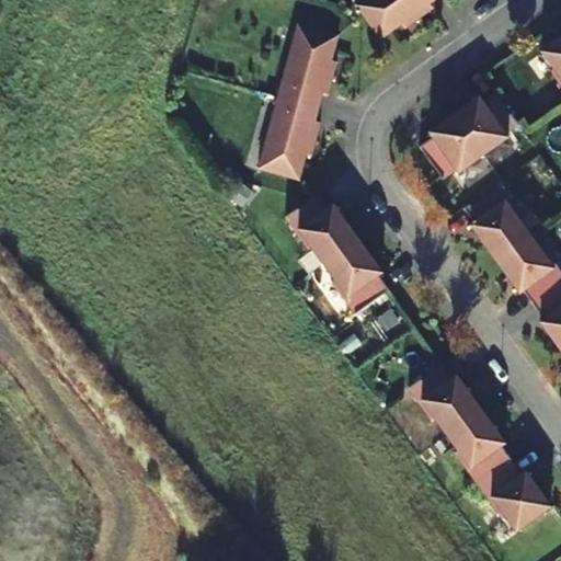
[(435,0),(364,0),(354,7),(379,42),(393,32),(395,26),(398,23),(403,31),(432,10),(428,6),(435,0)]
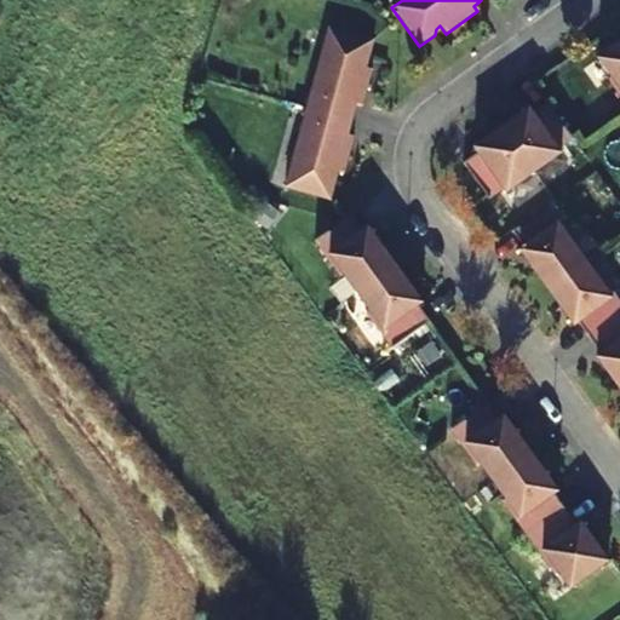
[(368,59),(373,41),(328,29),(305,109),(351,121),(355,105),(361,108),(371,72),(361,68),(362,63),(368,59)]
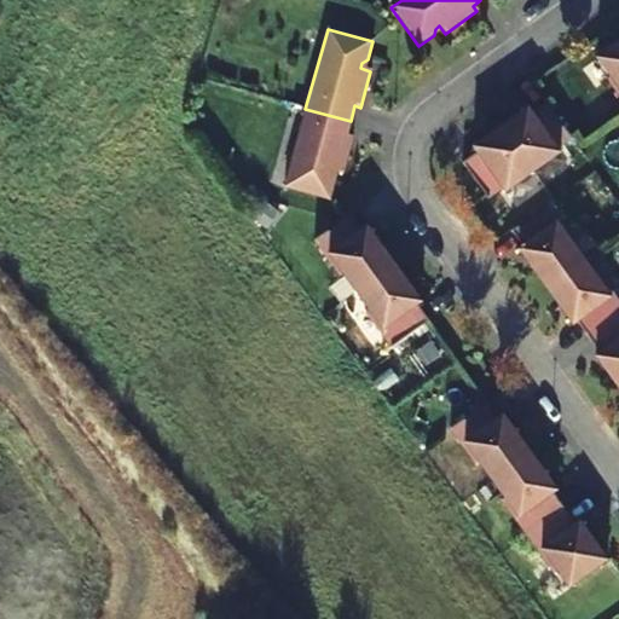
[(618,97),(618,41),(612,47),(595,59),(608,77),(606,79),(618,97)]
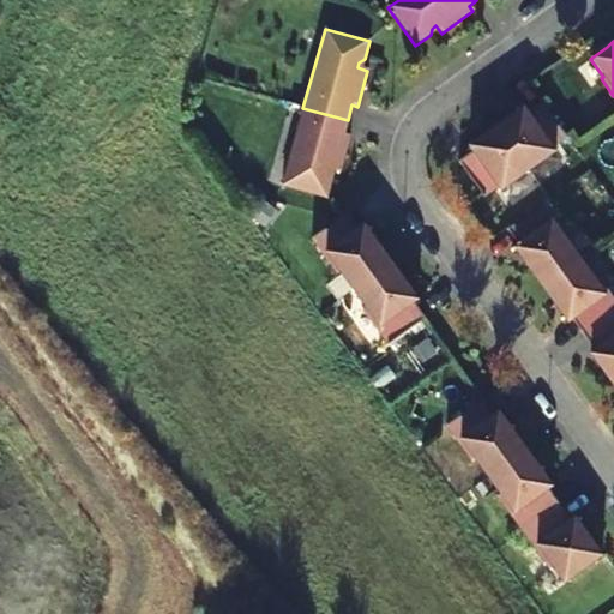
[(510,122),(499,131),(528,170),(555,150),(552,145),(566,136),(541,101),(527,110),(523,106),(506,118),(510,122)]
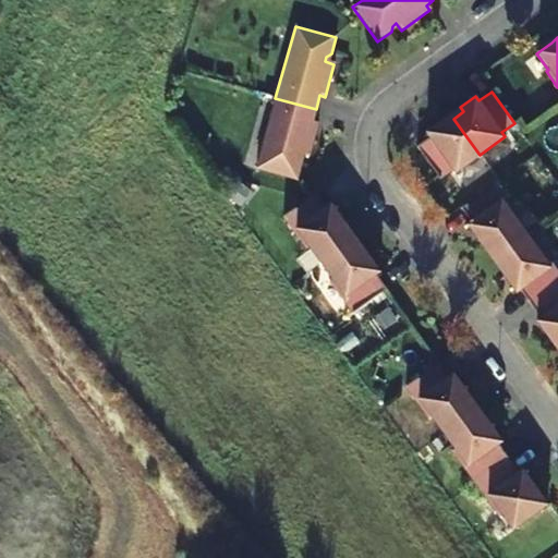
[(312,123),(316,109),(275,98),(255,170),(295,181),(301,165),(299,159),(300,155),(308,157),(317,124),(312,123)]
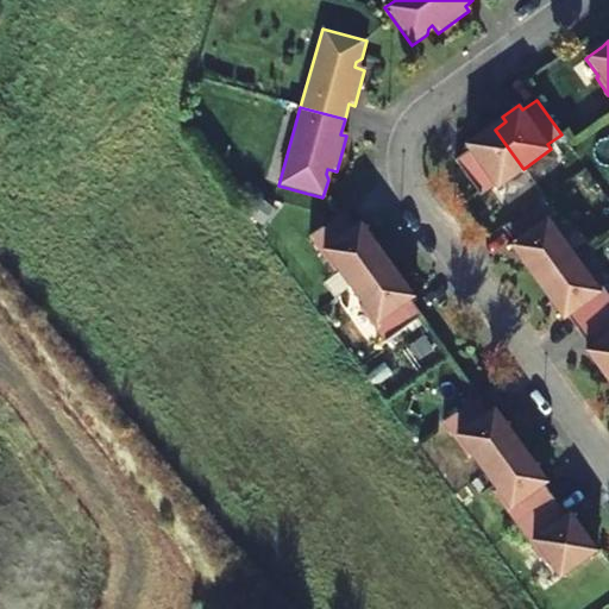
[(506,121),(502,117),(491,125),(495,130),(506,121)]
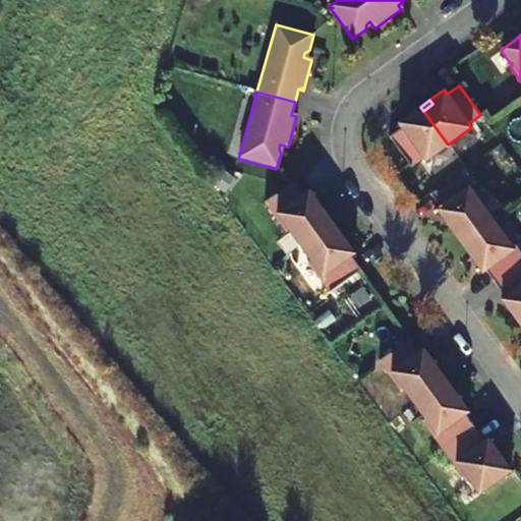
[(423,111),(420,107),(410,113),(414,118),(423,111)]
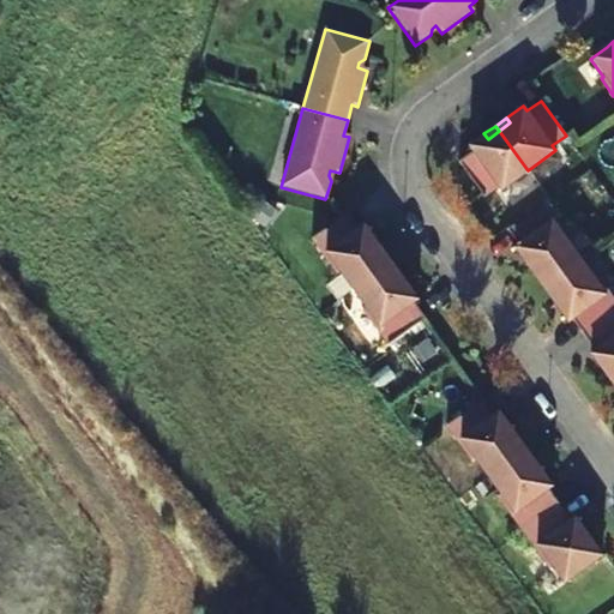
[(528,170),(499,131),(488,139),(483,133),(468,145),(471,151),(457,161),(482,197),(497,186),(499,191),(528,170)]
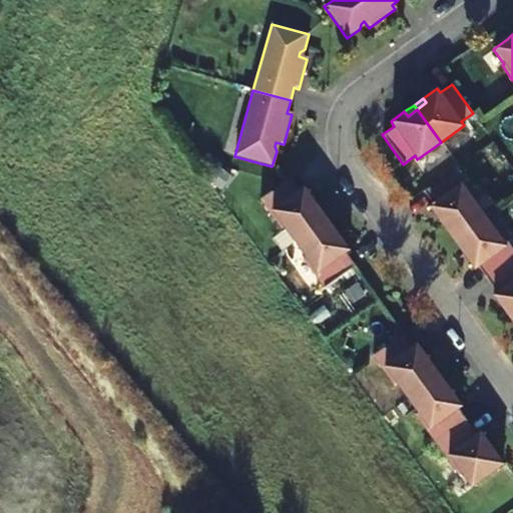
[(451,238),(483,215),(472,200),(475,198),(453,168),(422,190),(432,203),(428,206),(451,238)]
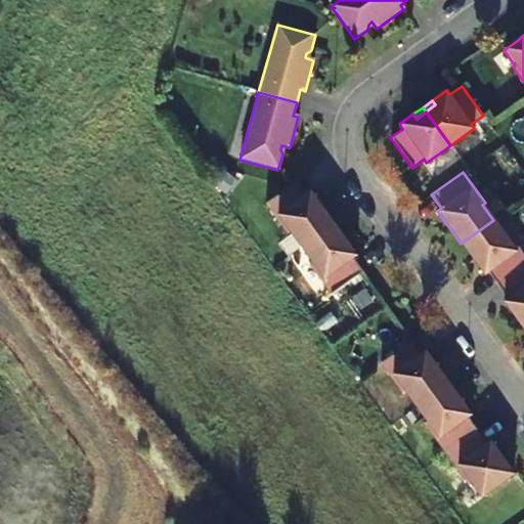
[(301,249),(333,224),(310,192),(307,195),(297,181),(289,187),(280,193),(265,205),(287,234),(290,232),(301,249)]
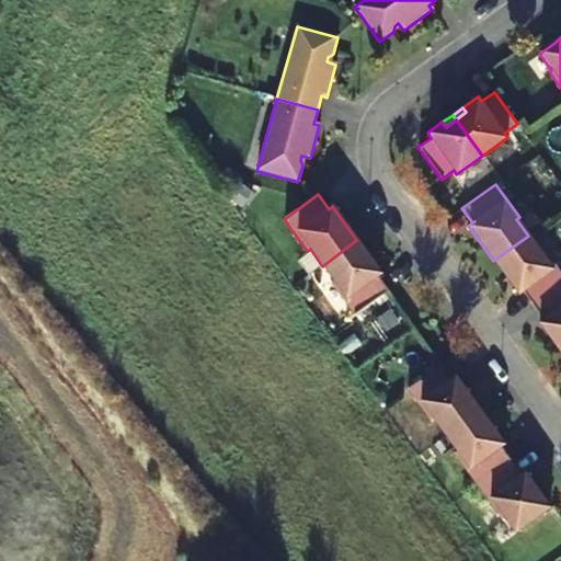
[(533,307),(560,286),(560,274),(542,250),(540,252),(528,236),(493,261),(518,296),(523,293),(533,307)]
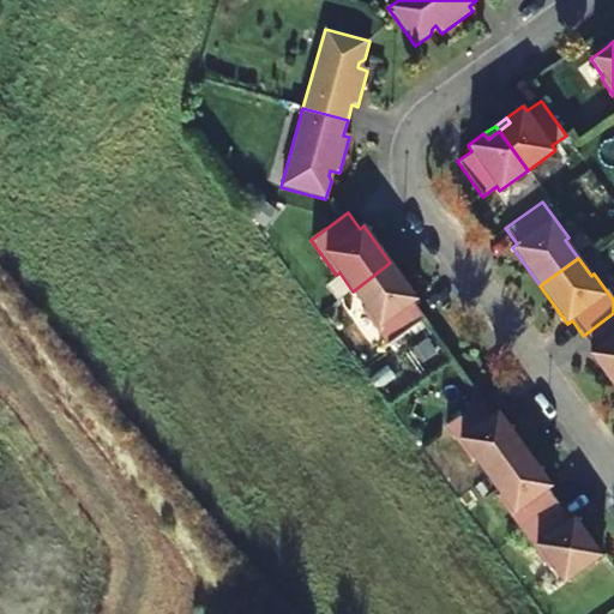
[(417,300),(390,263),(353,292),(365,309),(362,311),(387,345),(421,321),(425,319),(414,304),(417,300)]
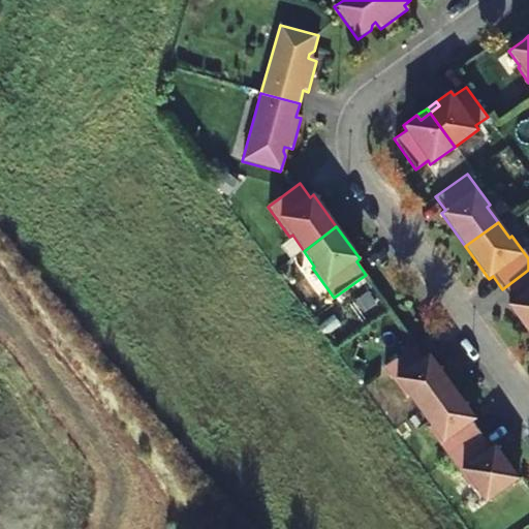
[(528,334),(528,270),(502,289),(511,303),(508,305),(528,334)]
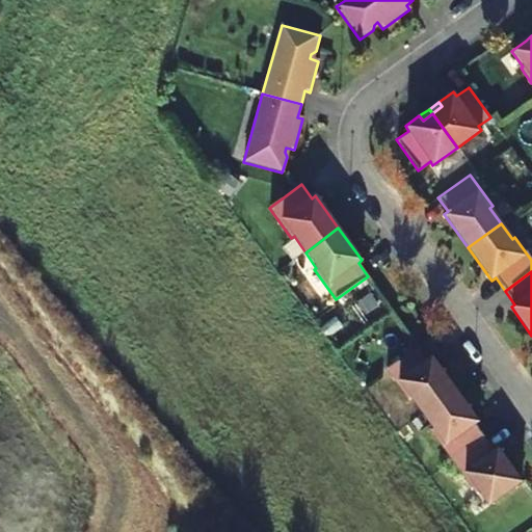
[(428,358),(419,345),(415,348),(387,368),(409,399),(411,397),(423,413),(455,389),(431,355),(428,358)]
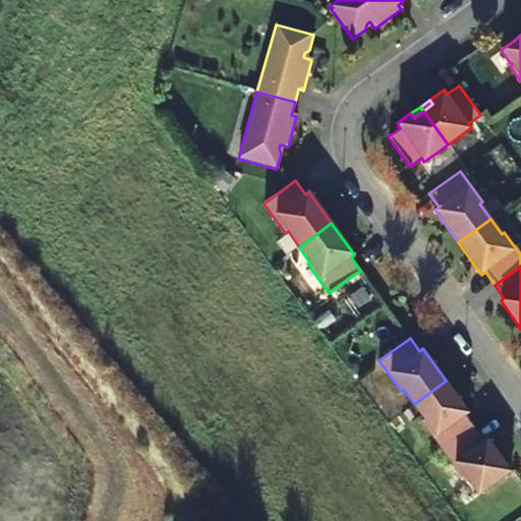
[(469,413),(446,381),(414,404),(425,419),(422,421),(445,451),(475,428),(466,415),(469,413)]
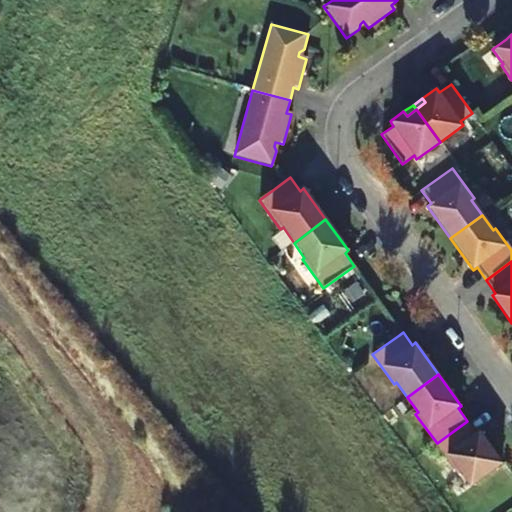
[(477,434),(467,421),(437,443),(458,473),(461,471),(472,486),(502,464),(503,464),(480,432),(477,434)]
